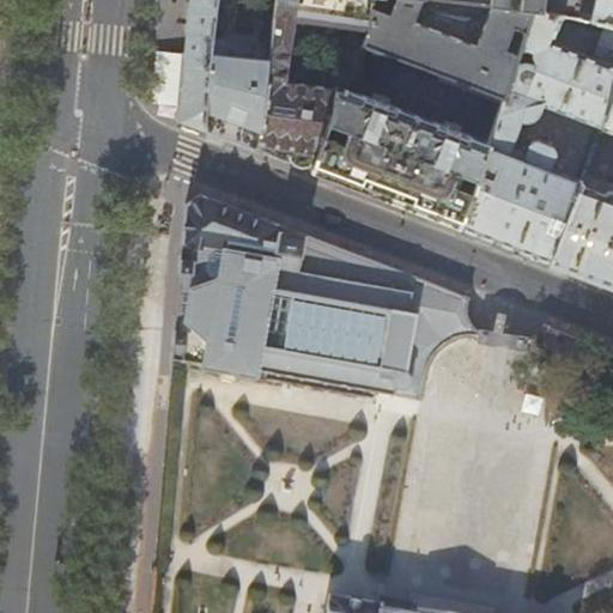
[(213,41),(217,0),(189,0),(187,28),(184,53),(180,104),(178,120),(180,120),(190,125),(204,129),(213,41)]
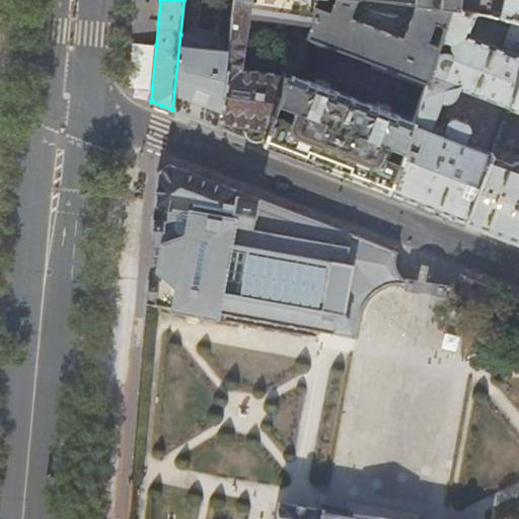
[(311,23),(315,0),(233,0),(229,44),(226,63),(218,127),(234,133),(264,144),(272,119),(286,78),(290,77),(291,73),(292,72),(284,71),(281,74),(240,68),(248,15),(311,23)]
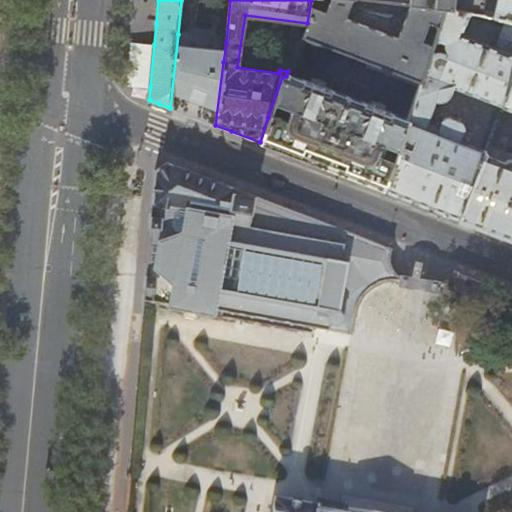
[(445,9),(373,0),(311,0),(307,23),(302,35),(421,80),(431,51),(435,39),(445,9)]
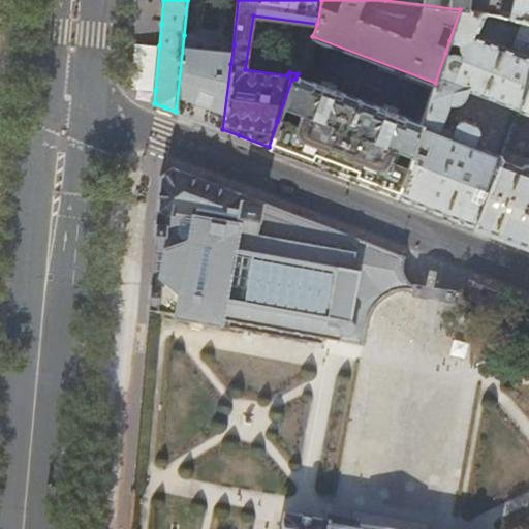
[(385,0),(460,9),(485,12),(500,13),(502,0),(385,0)]
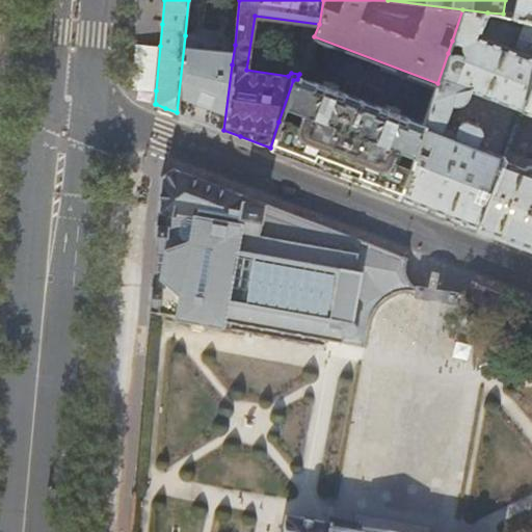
[(531,0),(505,0),(503,14),(526,20),(531,21),(531,0)]
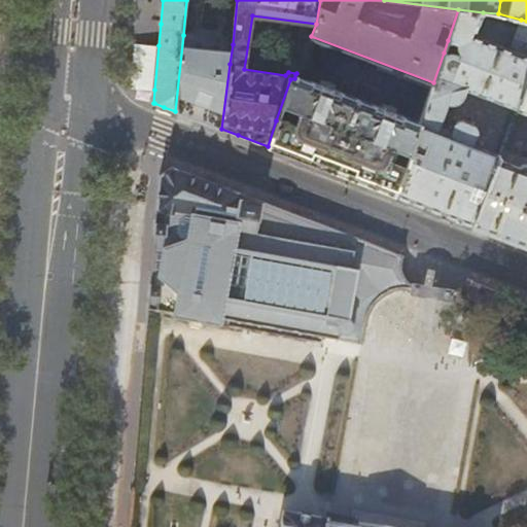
[(436,132),(447,103),(453,104),(459,101),(462,98),(465,89),(516,108),(517,107),(526,80),(526,21),(521,20),(510,48),(475,35),(483,12),(458,9),(448,40),(458,44),(458,48),(460,51),(459,54),(450,50),(448,50),(447,54),(444,53),(433,82),(420,121),(416,137),(426,141),(423,151),(418,149),(420,143),(414,140),(410,154),(406,166),(393,195),(410,201),(432,209),(471,224),(497,157),(498,154),(470,144),(476,130),(476,127),(473,125),(471,124),(461,119),(457,120),(454,123),(449,136),(436,132)]
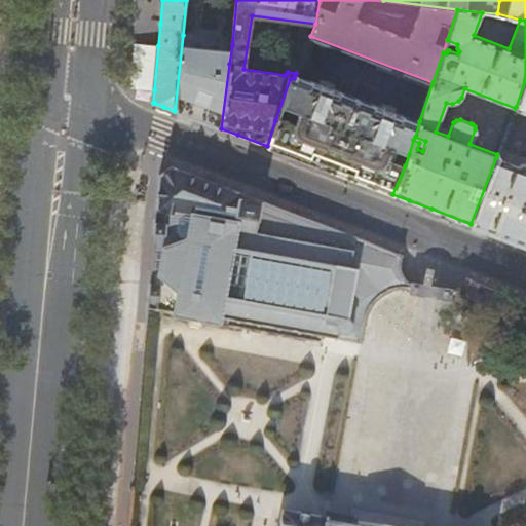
[(215,38),(183,35),(175,111),(192,117),(221,128),(229,64),(216,62),(212,62),(215,38)]
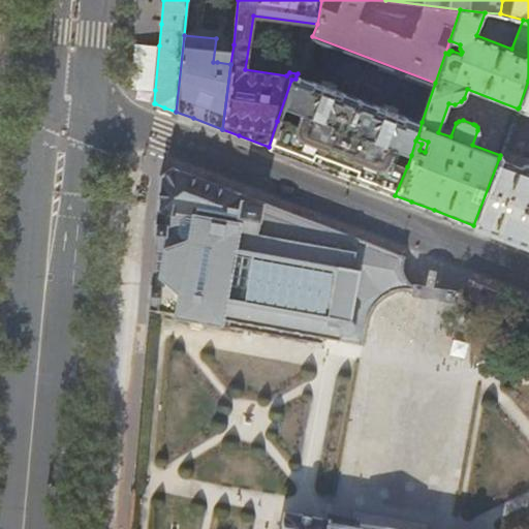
[(325,86),(297,74),(296,79),(291,80),(277,121),(269,147),(290,155),(334,172),(358,181),(395,195),(407,166),(390,159),(395,148),(411,155),(415,141),(417,137),(422,122),(407,117),(408,113),(390,105),(389,110),(331,88),(332,84),(328,82),(325,86)]
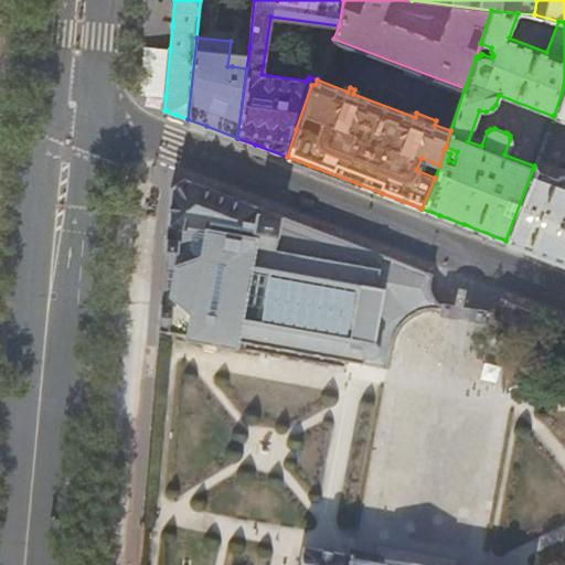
[(564,86),(554,115),(564,118),(564,180),(533,169),(505,241),(521,246),(564,263),(564,86)]
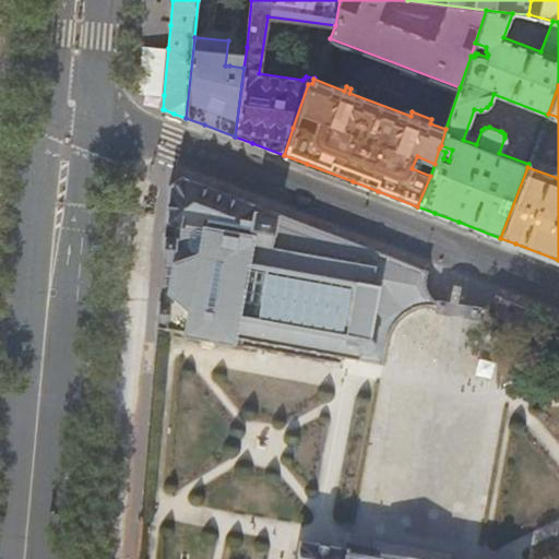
[(447,307),(448,306),(437,301),(429,296),(426,287),(426,277),(428,270),(182,177),(169,186),(168,202),(158,312),(157,326),(166,326),(166,330),(232,341),(233,339),(382,364),(387,344),(389,344),(389,340),(392,330),(397,322),(406,314),(413,311),(423,308),(431,308),(437,309),(437,310),(444,312),(444,310),(447,310),(447,307)]
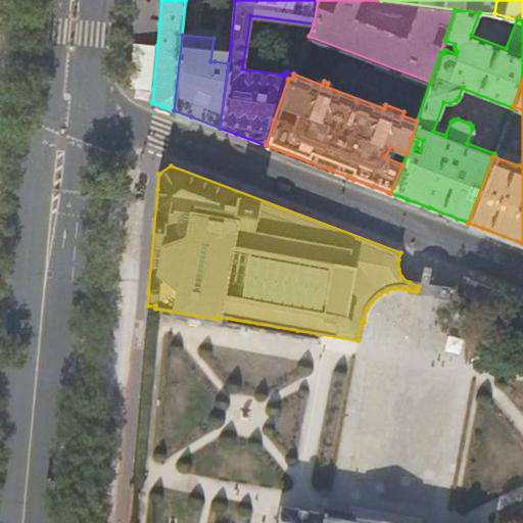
[(436,290),(436,293),(438,293),(438,295),(445,296),(445,295),(473,299),(476,282),(464,277),(459,285),(452,289),(443,290),(436,290)]
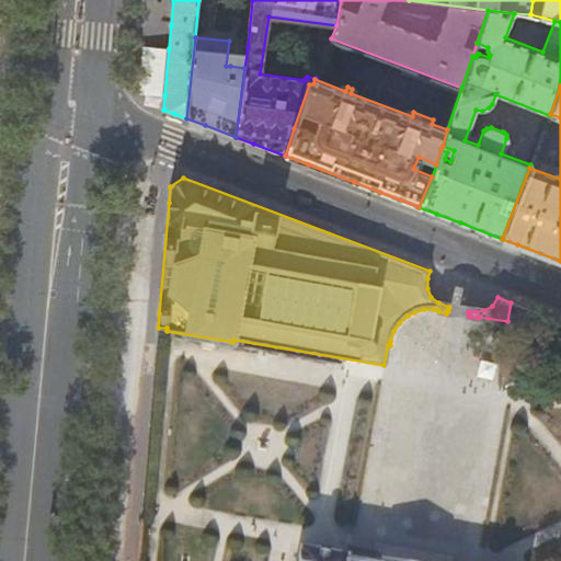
[(356,560),(350,560),(350,558),(301,549),(299,560),(356,560)]
